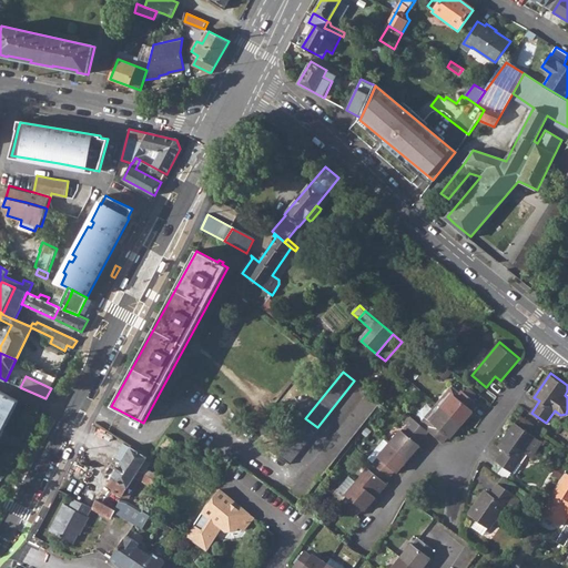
[(456,394),(444,408),(463,424),(475,409),(473,408),(478,402),(464,389),(458,395),(456,394)]
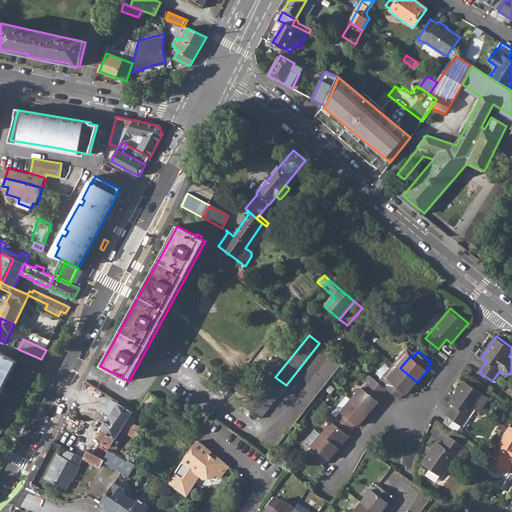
[(0,393),(17,361),(0,352),(0,393)]
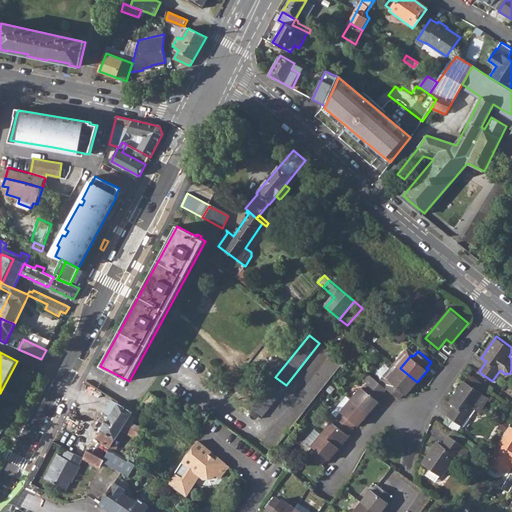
[(273,451),(341,367),(330,358),(262,443),(273,451)]
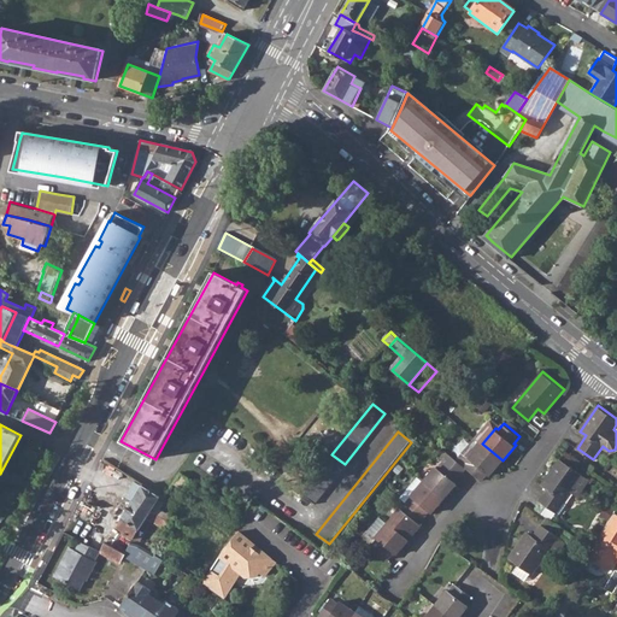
[(489,475),(503,460),(482,444),(470,458),(472,459),(466,466),(482,480),(488,474),(489,475)]
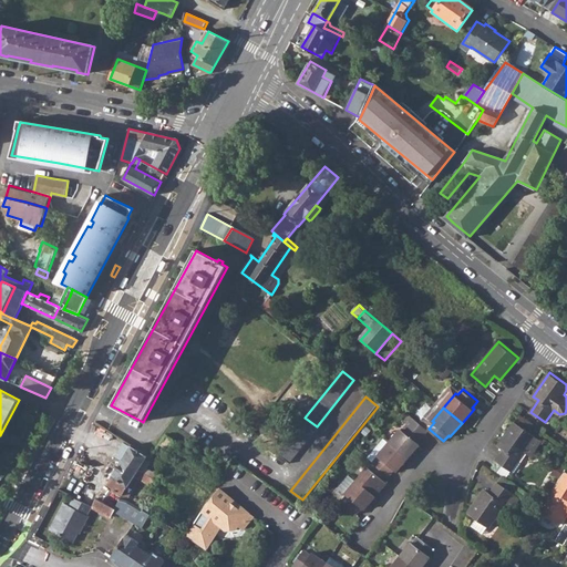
[(401,429),(389,442),(408,457),(420,443),(418,442),(429,429),(414,416),(403,430),(401,429)]
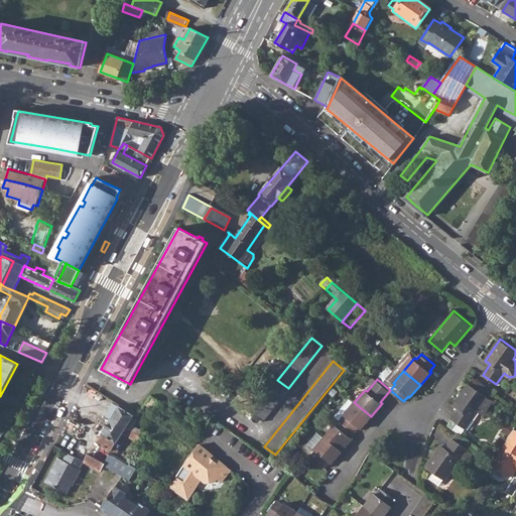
[(262,421),(285,392),(274,383),(251,412),(262,421)]
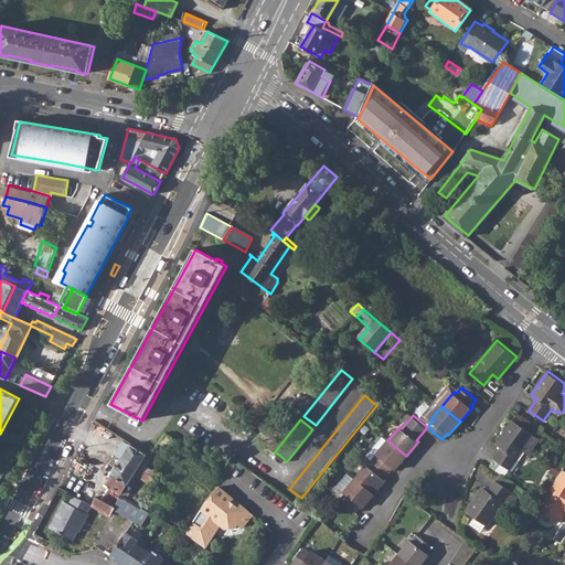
[(494,459),(510,470),(533,435),(513,420),(497,444),(502,448),(494,459)]
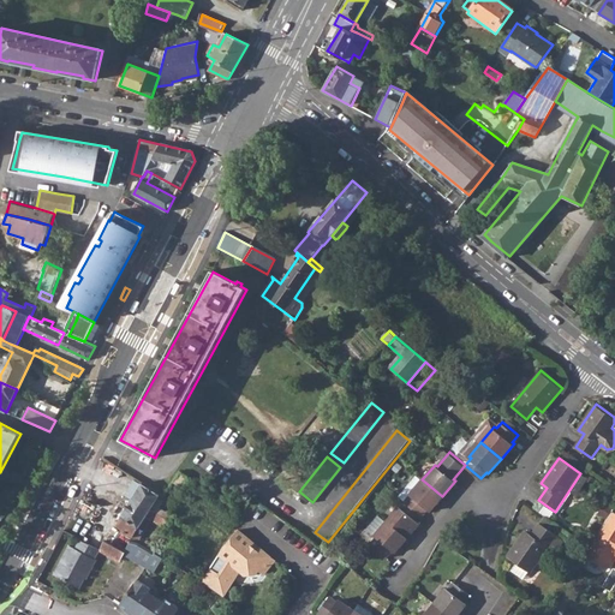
[(412,495),(407,502),(423,515),(429,509),(430,511),(442,496),(422,479),(411,494),(412,495)]
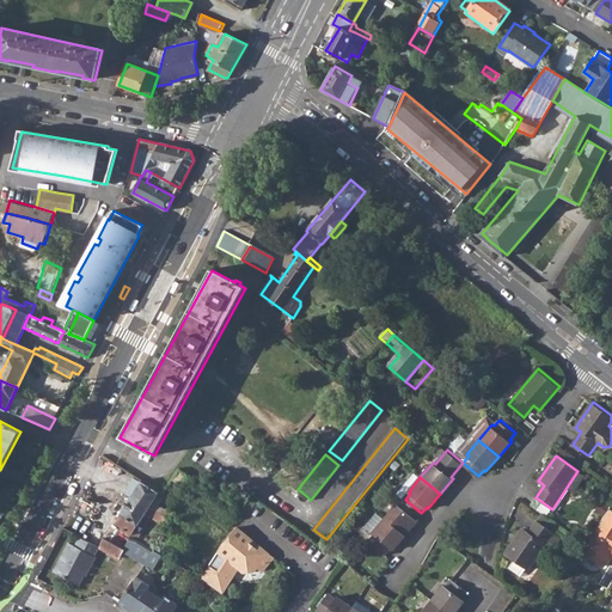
[(151,507),(163,514),(166,509),(154,501),(160,493),(142,481),(133,495),(151,507)]
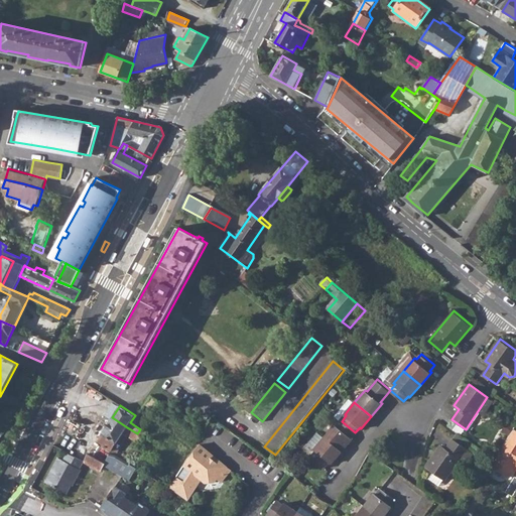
[(115,445),(120,438),(123,432),(127,427),(112,417),(111,419),(98,441),(112,450),(115,445)]
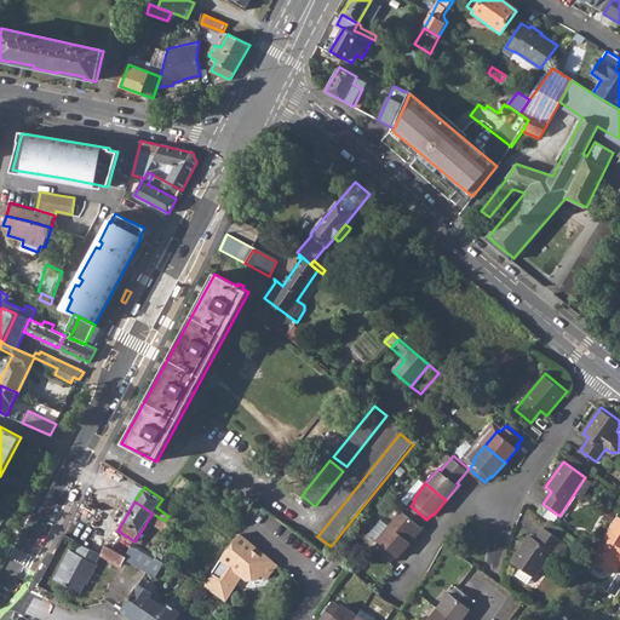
[(403,510),(391,524),(411,541),(423,527),(422,526),(426,520),(411,506),(406,511),(403,510)]
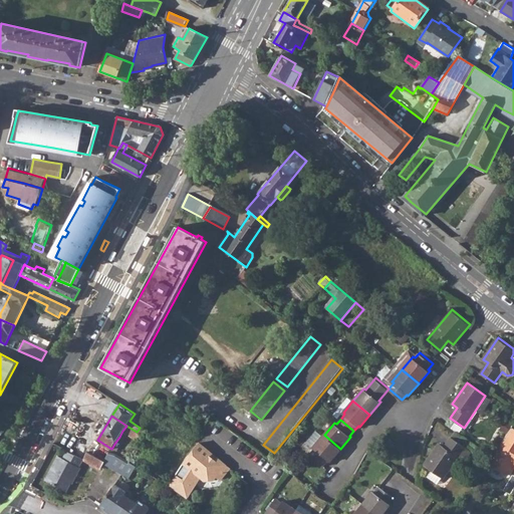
[(137,432),(126,426),(122,431),(139,442),(143,436),(137,432)]
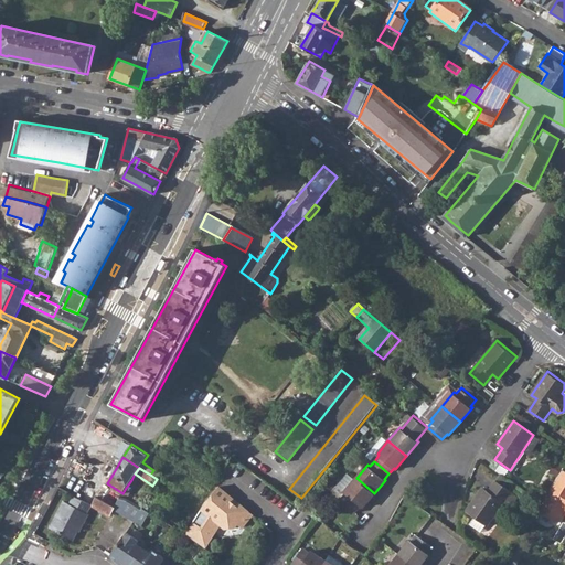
[(153,469),(153,470),(150,475),(157,479),(160,475),(160,473),(153,469)]
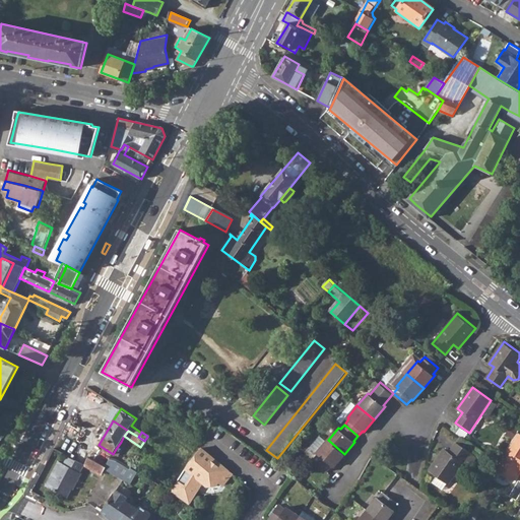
[(519,433),(517,432),(496,467),(514,478),(519,468),(519,433)]
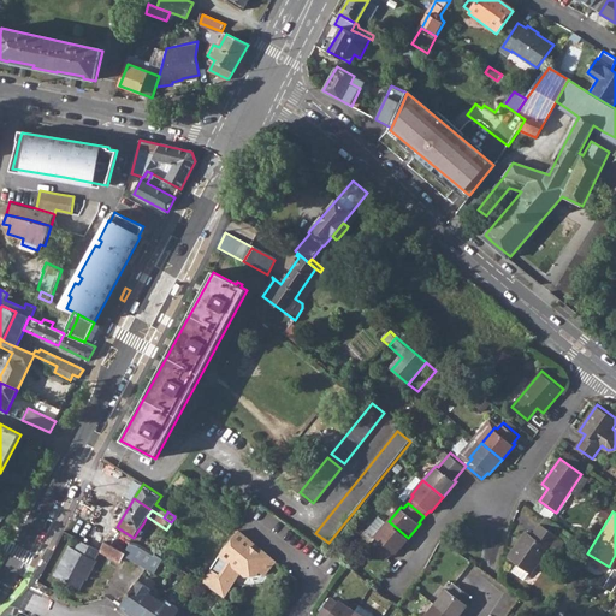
[(396,554),(408,538),(389,521),(377,535),(378,538),(372,545),(389,558),(395,551),(396,554)]
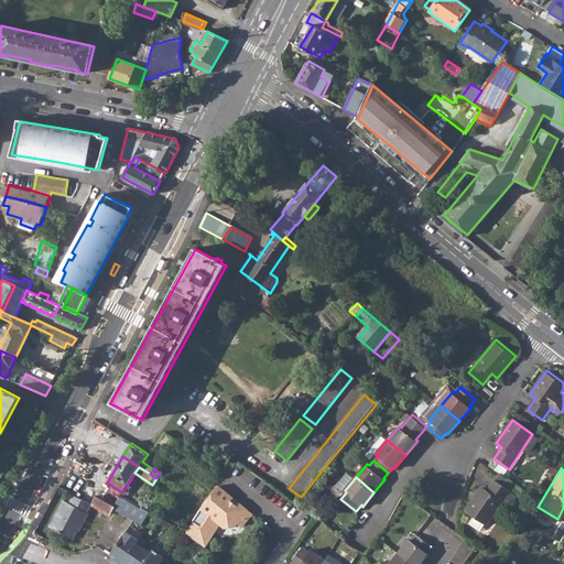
[(465,510),(485,524),(510,489),(495,478),(487,490),(481,486),(465,510)]
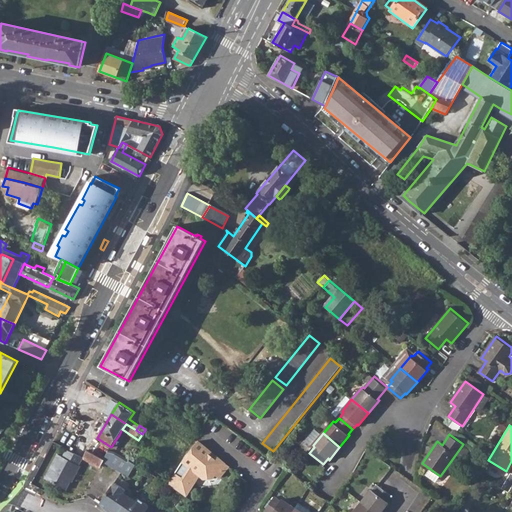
[(123,437),(119,435),(114,442),(118,445),(123,437)]
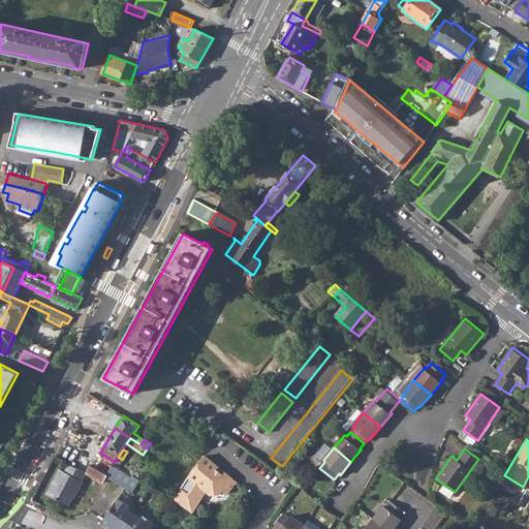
[(113,465),(96,455),(93,460),(90,465),(107,474),(113,465)]
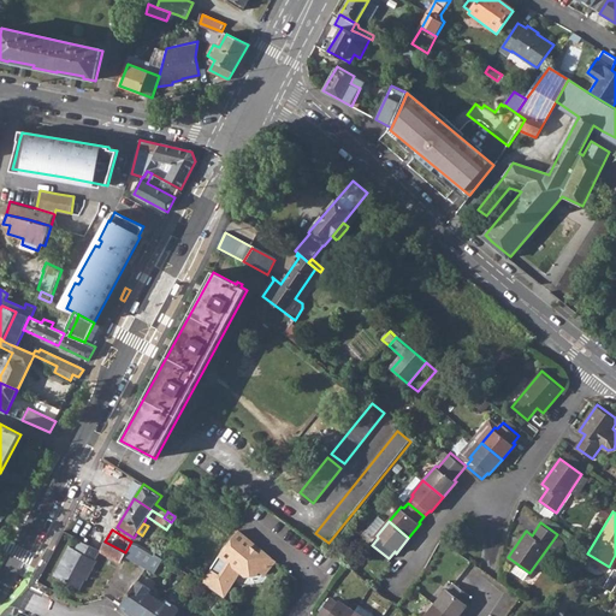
[(201,581),(223,597),(240,573),(246,578),(255,576),(260,572),(265,575),(274,562),(261,551),(259,555),(252,549),(254,545),(238,532),(219,556),(229,563),(219,576),(209,569),(201,581)]
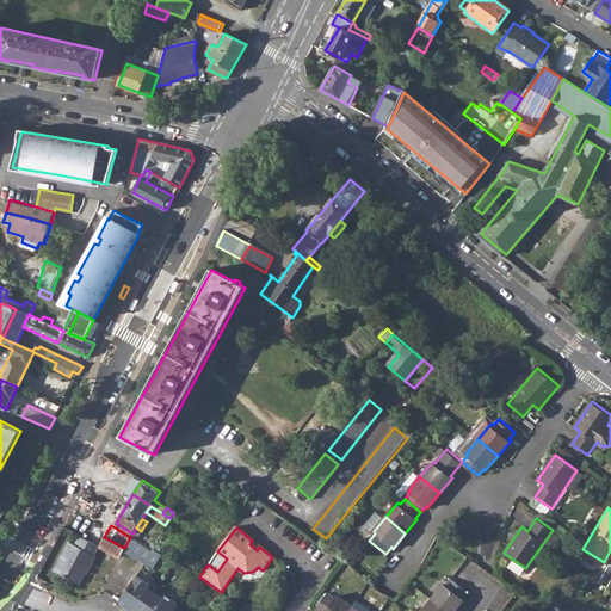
[(94,555),(99,545),(99,544),(90,541),(82,537),(76,547),(69,543),(54,572),(79,585),(84,574),(86,575),(97,556),(94,555)]
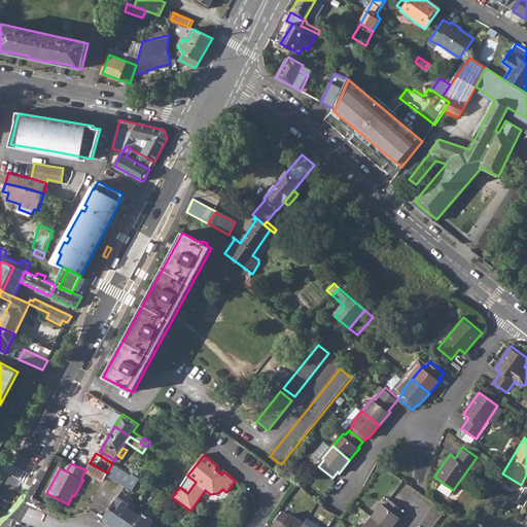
[(90,463),(85,469),(85,470),(103,480),(106,475),(107,472),(90,463)]
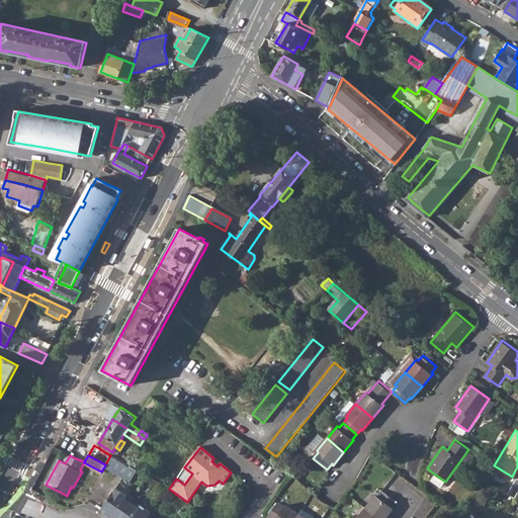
[(105,464),(104,466),(130,482),(137,469),(117,458),(110,455),(105,464)]
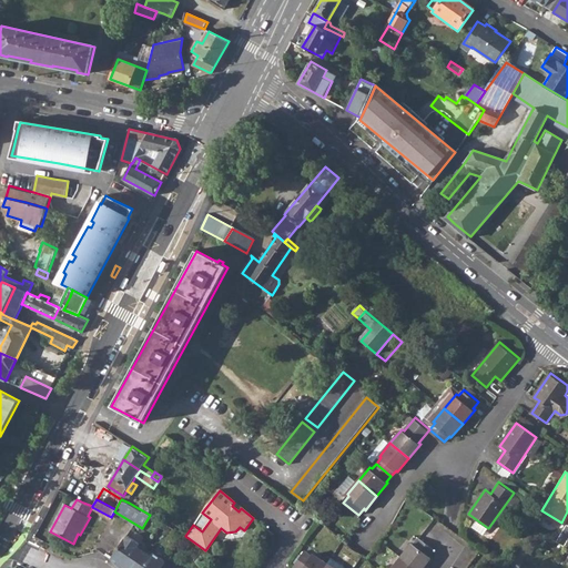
[(123,567),(124,566),(127,567),(132,567),(145,549),(139,545),(139,544),(125,535),(110,559),(123,567)]
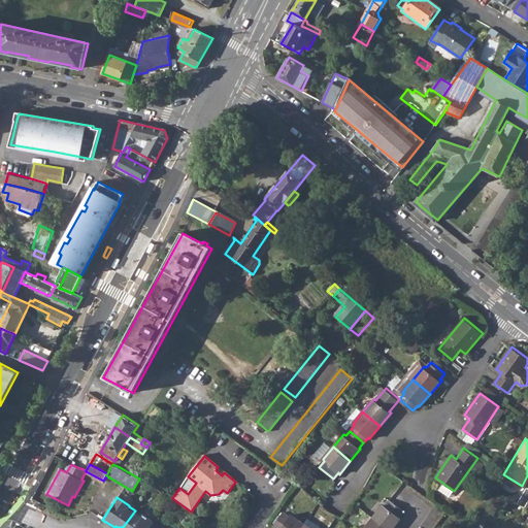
[(385,503),(374,517),(389,527),(393,527),(402,517),(400,516),(405,509),(392,498),(387,504),(385,503)]
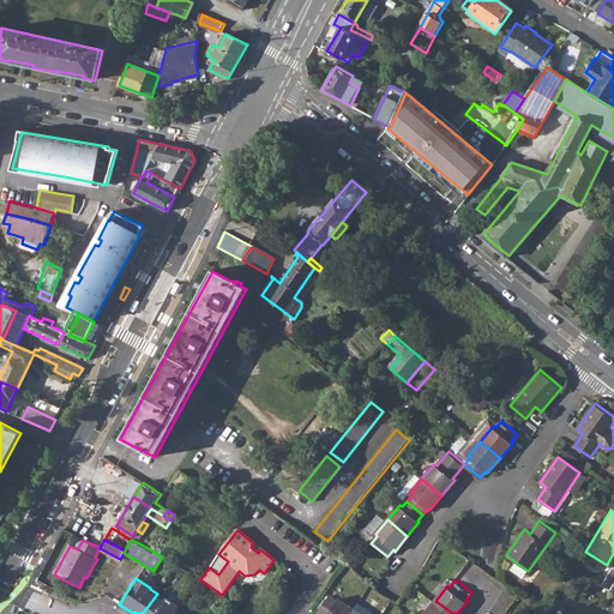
[(157,594),(143,613),(173,613),(179,607),(157,594)]
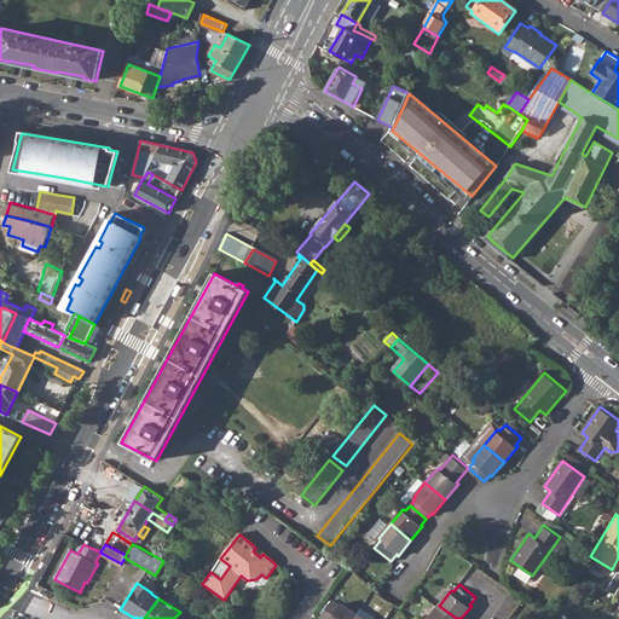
[(354,618),(359,614),(342,603),(341,605),(334,600),(322,618),(323,618),(354,618)]
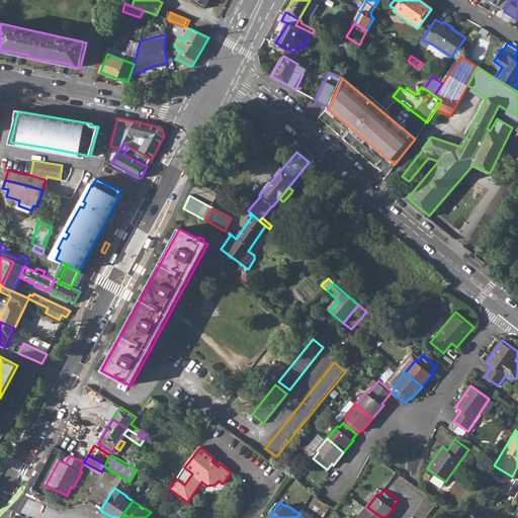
[(381,517),(367,507),(358,517),(381,517)]
